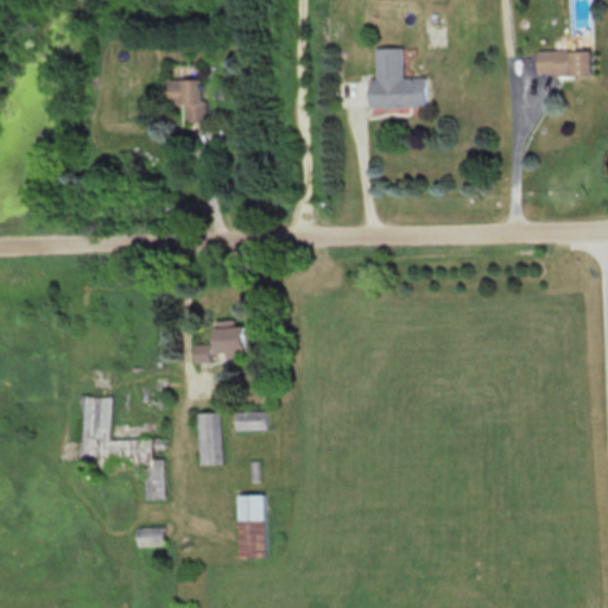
[(425,107),(424,77),(401,77),(400,46),(374,48),(374,80),(366,80),(367,108),(425,107)]
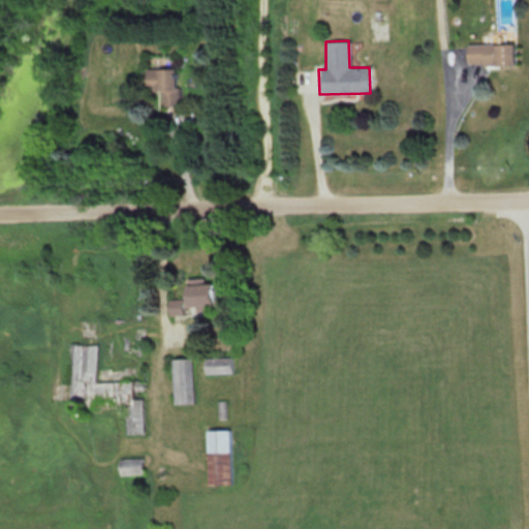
[(467,65),(515,65),(515,44),(467,44),(467,65)]
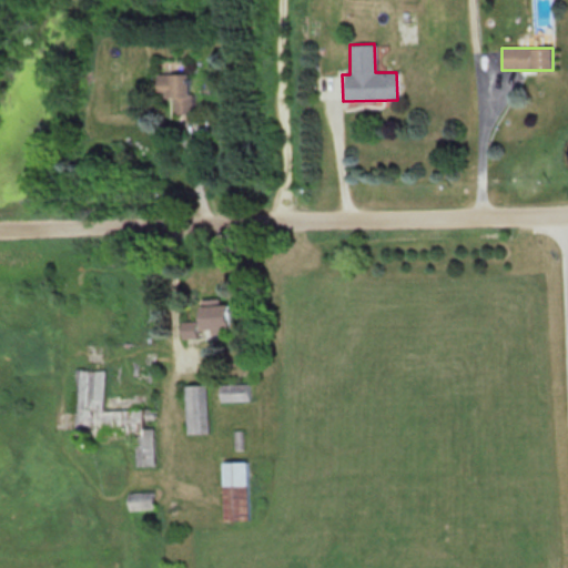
[(158,98),(172,98),(172,114),(191,114),(191,74),(158,74),(158,98)]
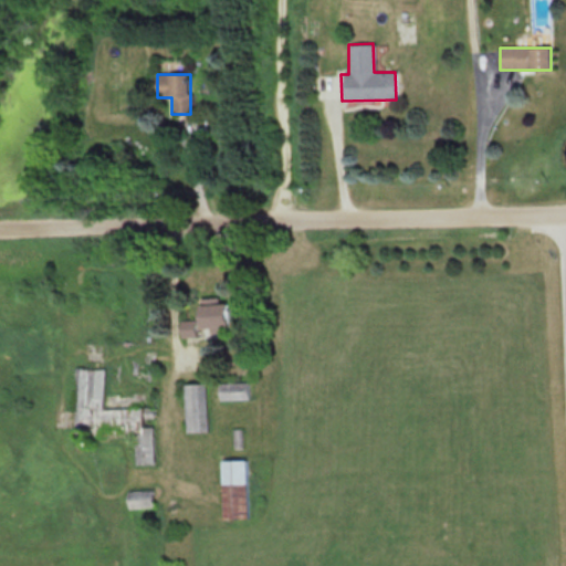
[(230,304),(202,304),(202,328),(230,328),(230,304)]
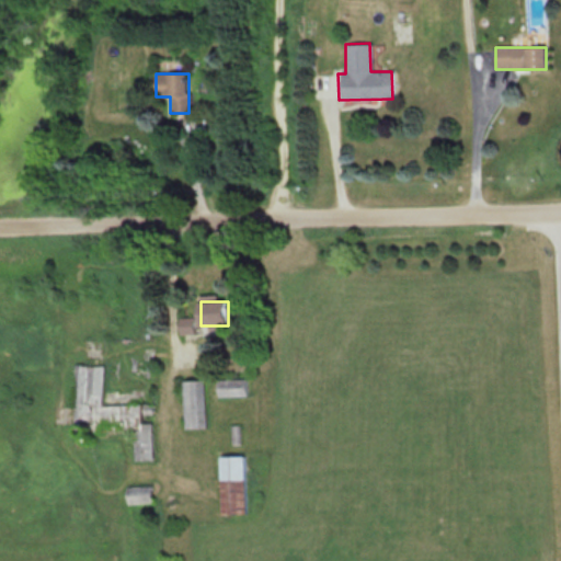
[(151,459),(151,408),(100,408),(100,366),(79,366),(79,432),(135,432),(135,459),(151,459)]
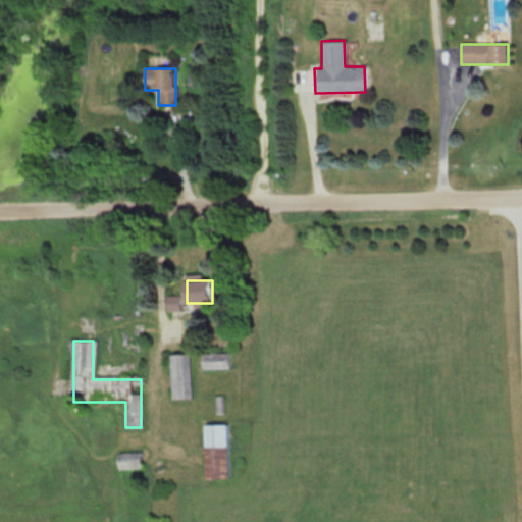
[(170,355),(171,399),(192,398),(191,354),(170,355)]
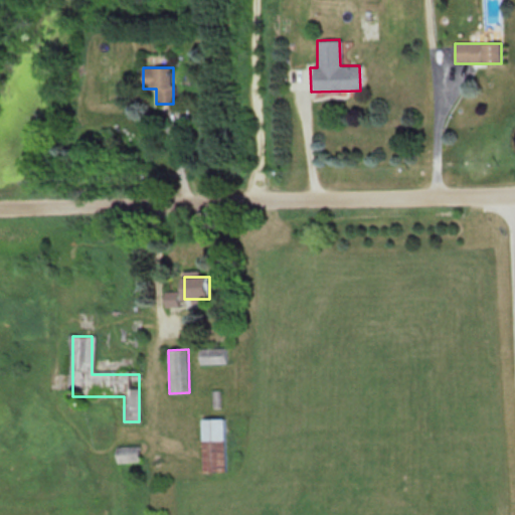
[(225,349),(200,349),(200,364),(225,364),(225,349)]
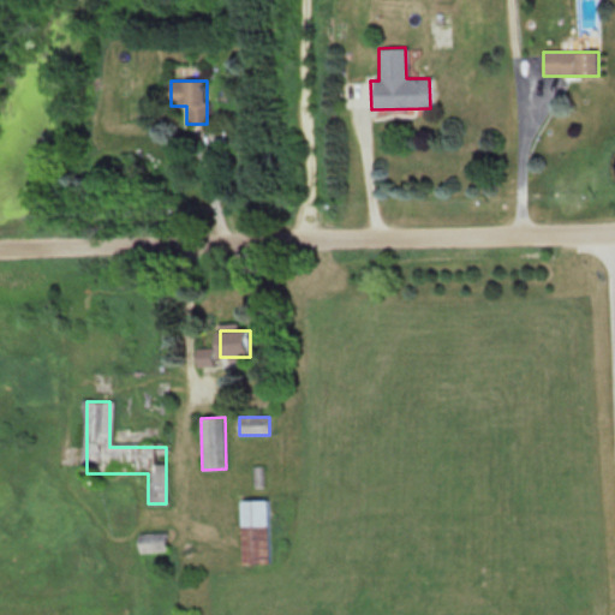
[(243,563),(269,563),(269,500),(243,500),(243,563)]
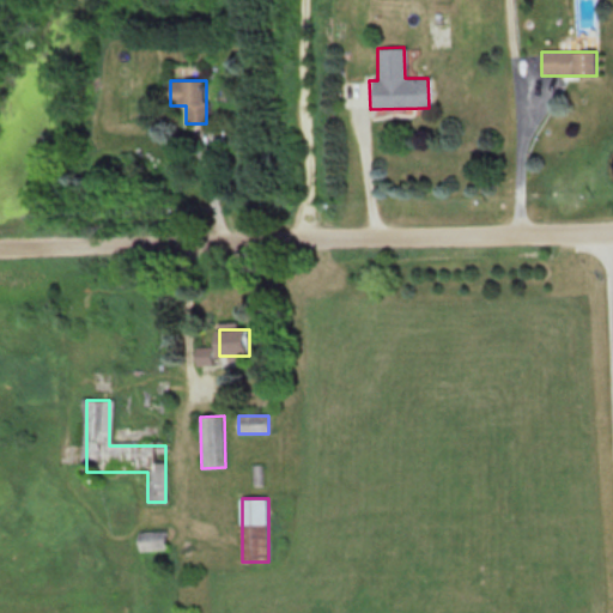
[(140,530),(140,550),(167,550),(167,530),(140,530)]
